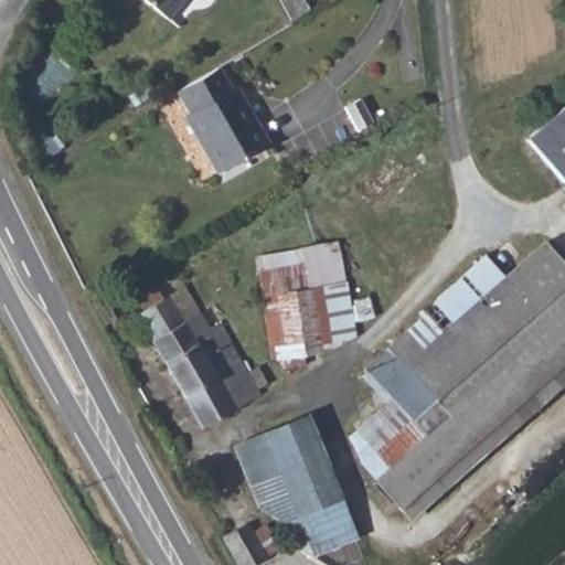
[(193,0),(159,0),(180,17),(193,0)]
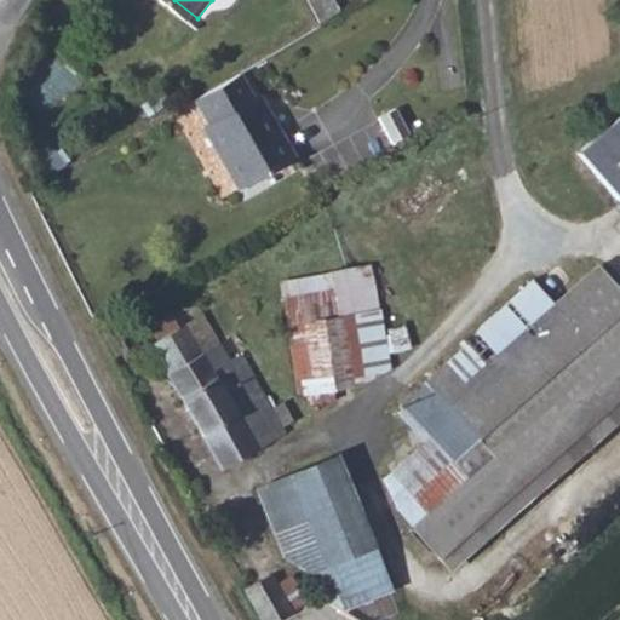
[(187,105),(235,194),(297,162),(246,74),(187,105)]
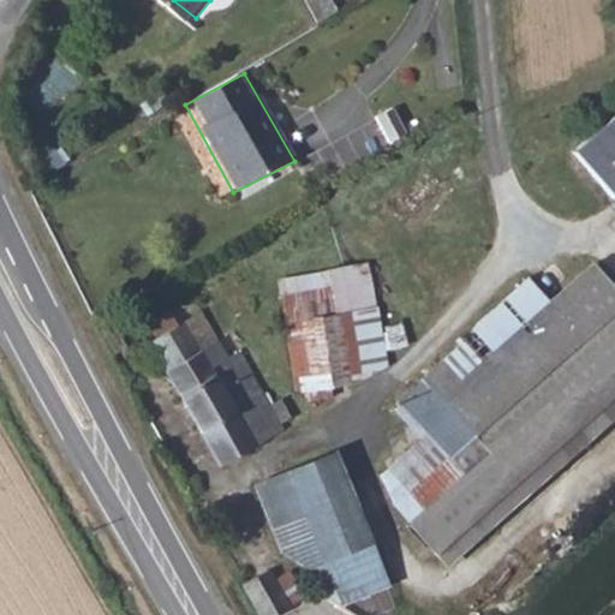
[(614,112),(569,153),(614,204),(614,112)]
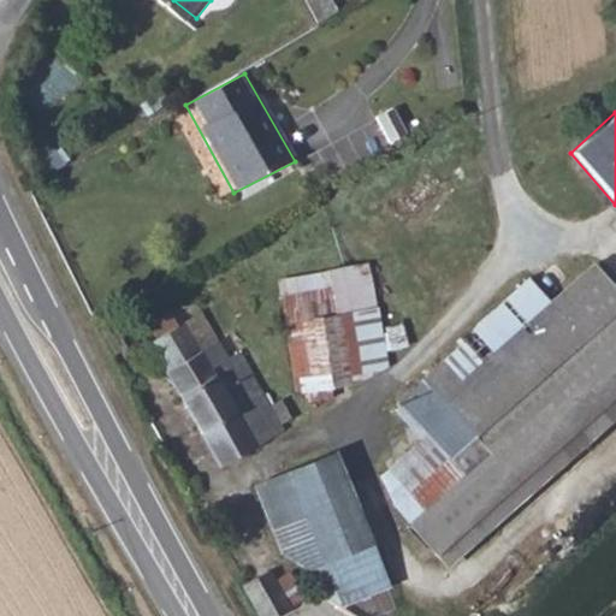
[(396,509),(451,563),(615,422),(615,294),(590,265),(550,298),(532,279),(391,412),(421,446),(381,478),(396,509)]
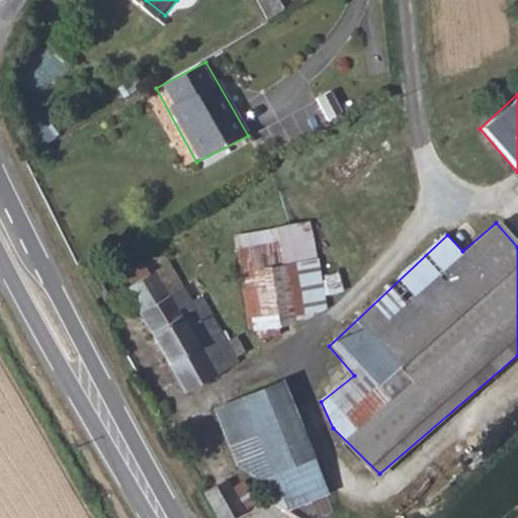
[(294,314),(286,260),(258,264),(266,318),(294,314)]
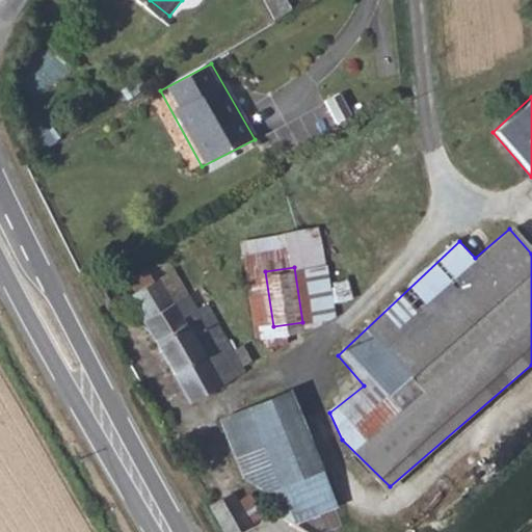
[(196,402),(243,375),(239,368),(255,360),(245,343),(230,352),(207,313),(203,316),(192,298),(181,304),(166,277),(135,296),(196,402)]
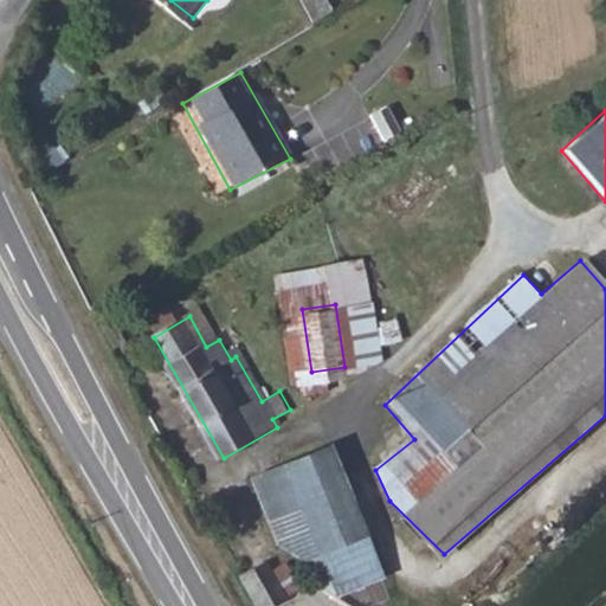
[(281,540),(305,560),(315,585),(334,598),(384,578),(366,533),(330,444),(256,475),(281,540)]
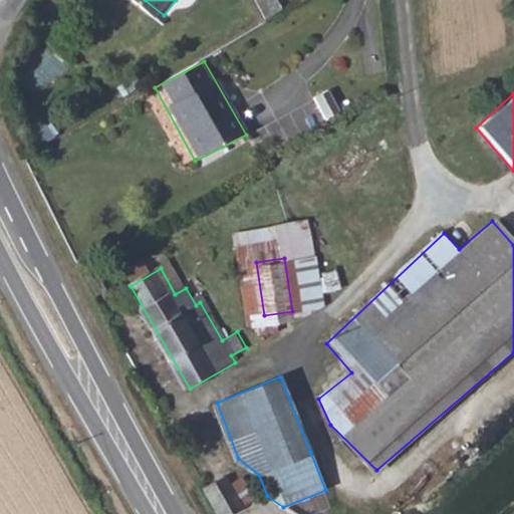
[(206,476),(226,510),(249,496),(229,463),(206,476)]
